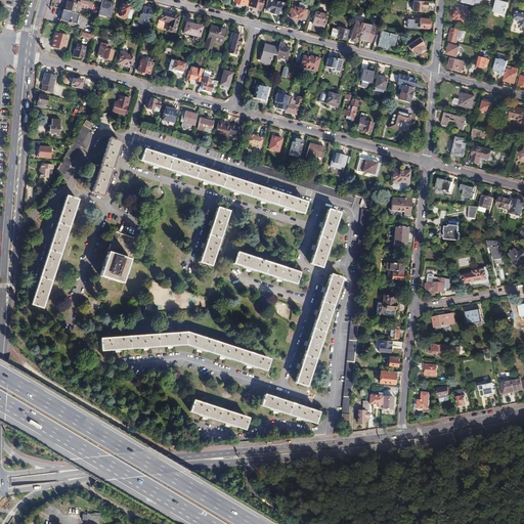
[(80,0),(64,0),(62,10),(77,14),(80,0)]
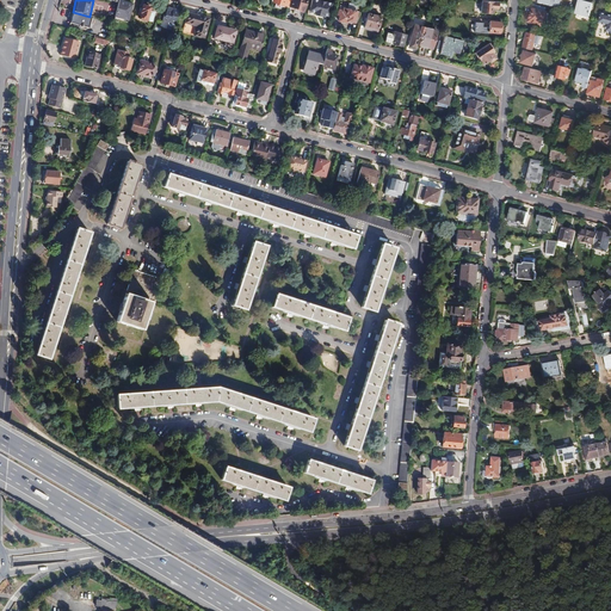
[(290,0),(289,8),(302,12),(306,0),(290,0)]
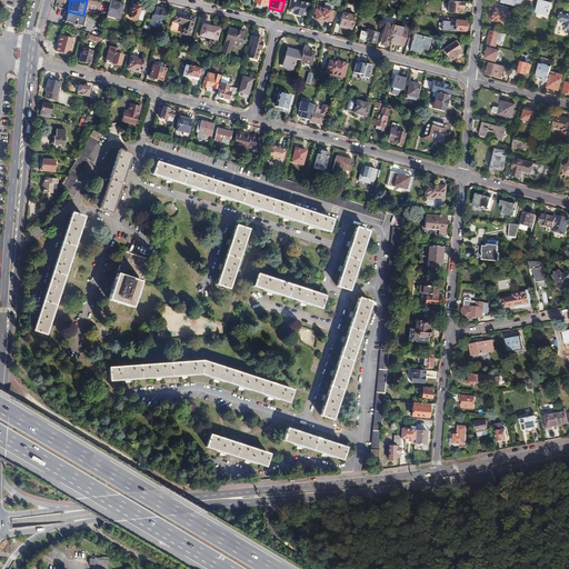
[(296,13),(296,15),(299,16),(300,15),(306,16),(309,3),(296,0),(290,0),(287,10),(293,12),(293,13),(296,13)]
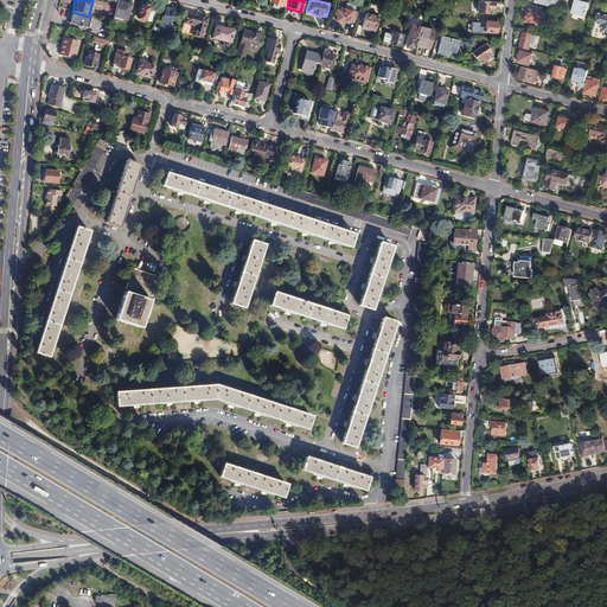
[(132,5),(117,1),(115,13),(128,17),(132,5)]
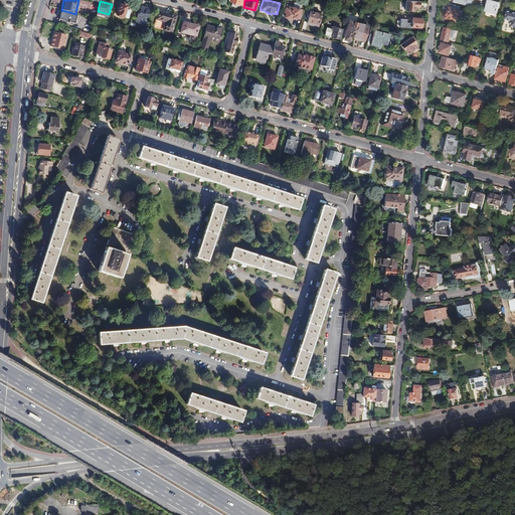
[(423,3),(407,1),(406,12),(417,13),(418,9),(422,9),(423,3)]
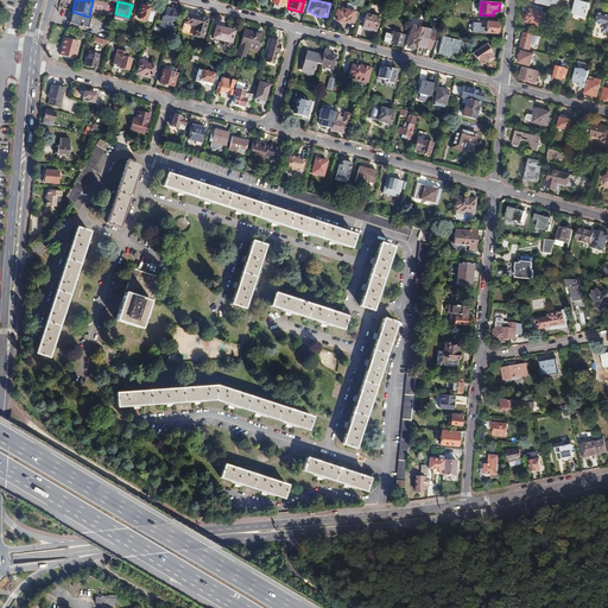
[(588,4),(580,1),(578,2),(575,1),(571,12),(584,16),(588,4)]
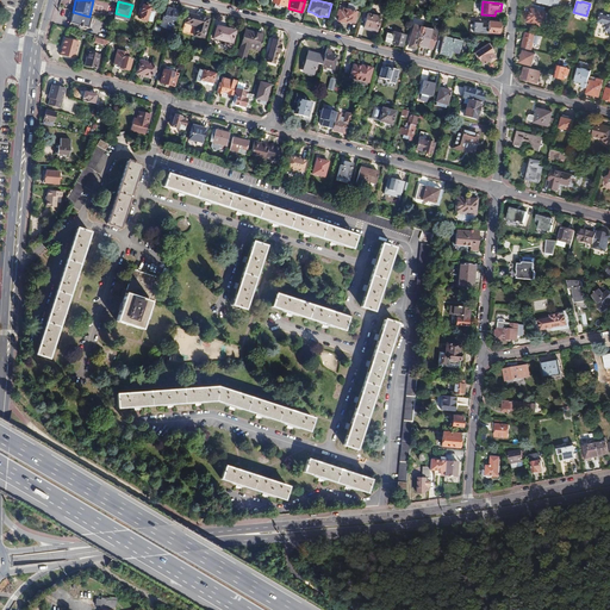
[(545,7),(531,4),(527,22),(542,25),(543,20),(545,22),(547,12),(543,11),(545,7)]
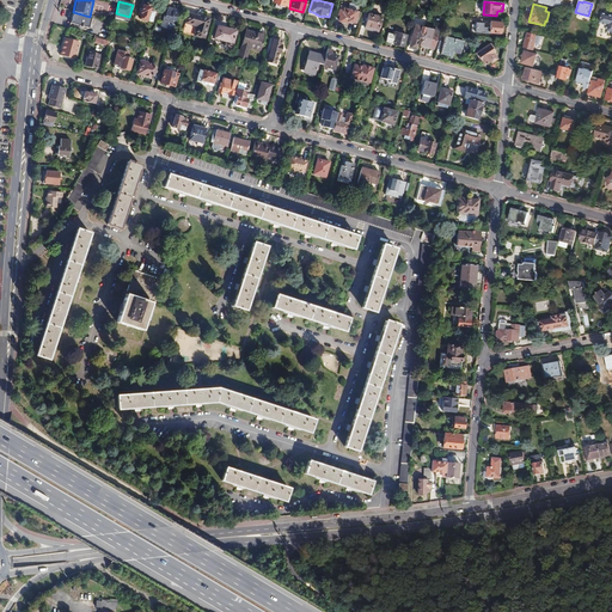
[(344,6),(341,5),(337,16),(340,16),(338,22),(347,23),(348,20),(354,23),(357,12),(343,7),(344,6)]
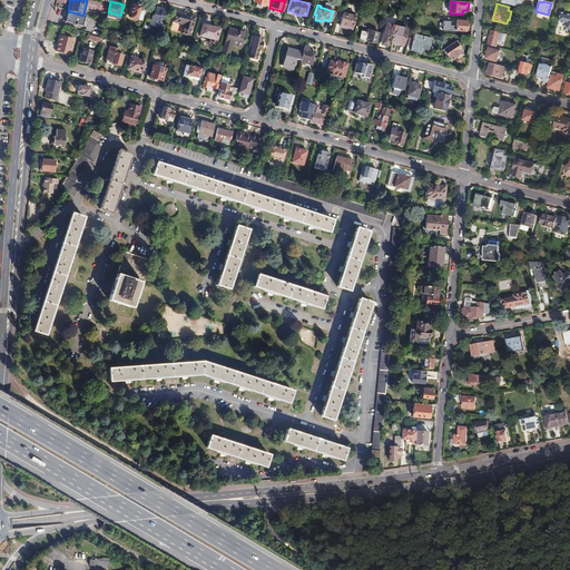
[(140,7),(133,6),(131,12),(129,11),(129,13),(131,15),(130,18),(141,20),(144,11),(139,10),(140,7)]
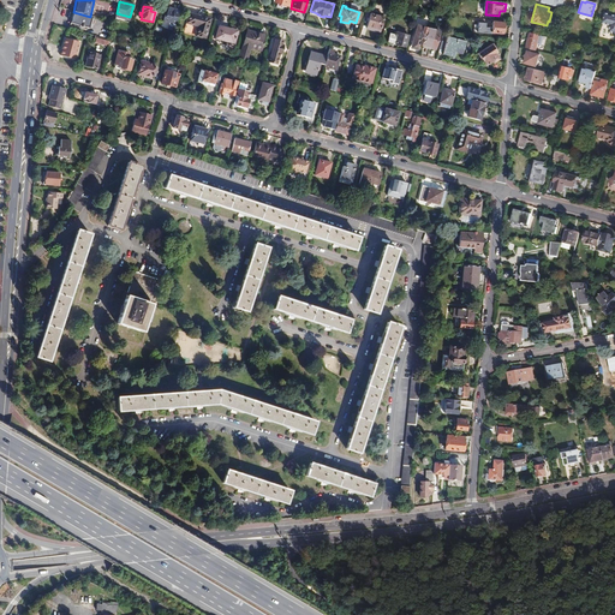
[(173,24),(177,12),(173,11),(173,12),(167,11),(166,16),(163,16),(162,22),(173,24)]
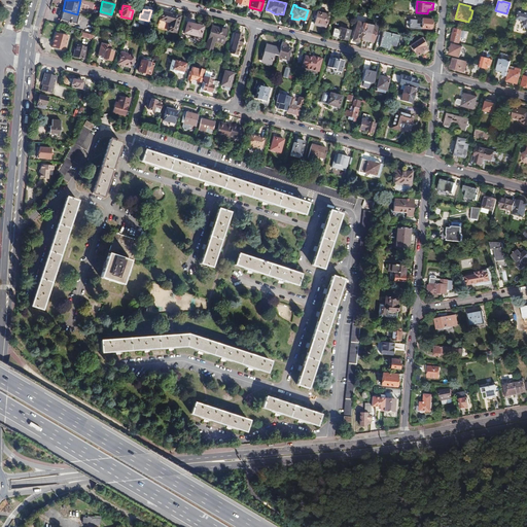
[(75,25),(77,14),(63,10),(60,21),(75,25)]
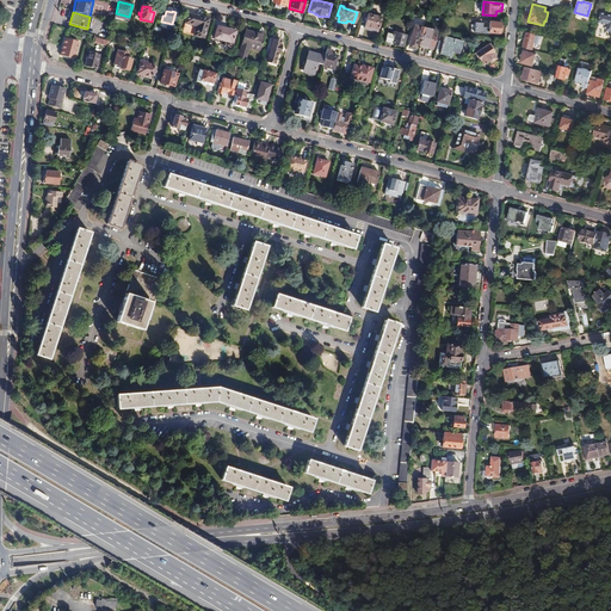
[(610,14),(600,12),(597,23),(605,25),(605,30),(610,31),(610,14)]
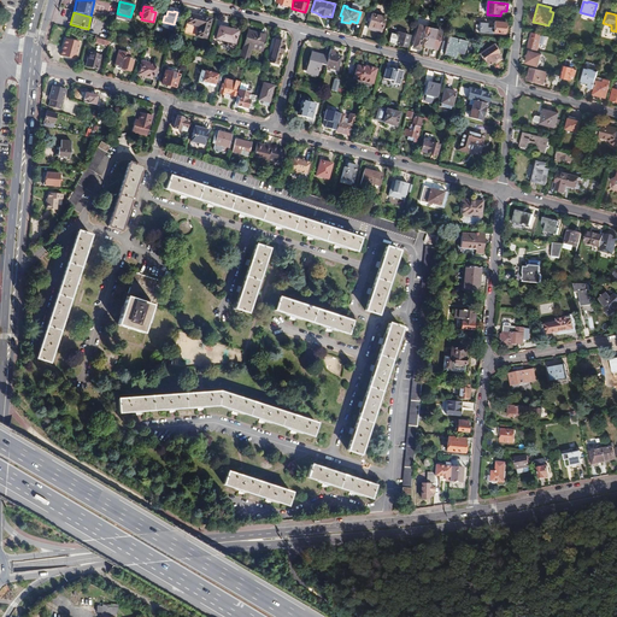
[(199,35),(206,37),(212,19),(189,13),(184,34),(199,37),(199,35)]
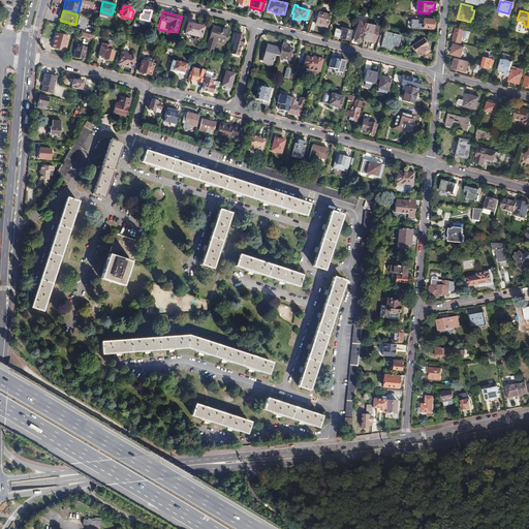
[(330,14),(318,11),(314,25),(325,28),(330,14)]
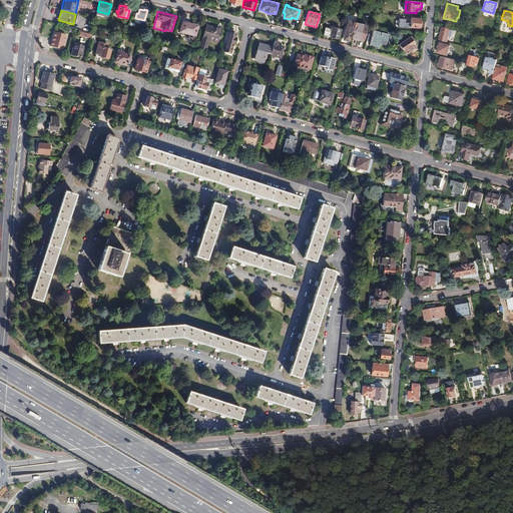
[(419,27),(419,18),(410,17),(410,22),(404,22),(404,19),(398,18),(397,26),(414,28),(414,26),(419,27)]
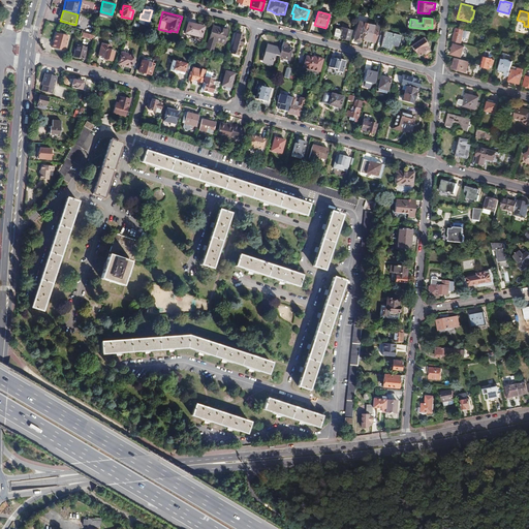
[(200,38),(204,27),(187,22),(184,33),(200,38)]
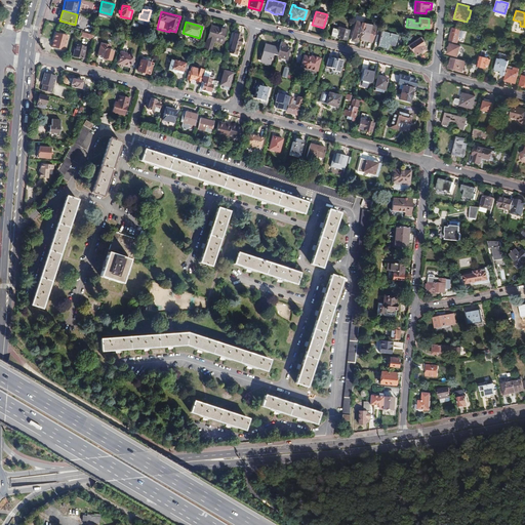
[(364,26),(364,24),(356,22),(351,40),(356,42),(357,38),(360,39),(364,26)]
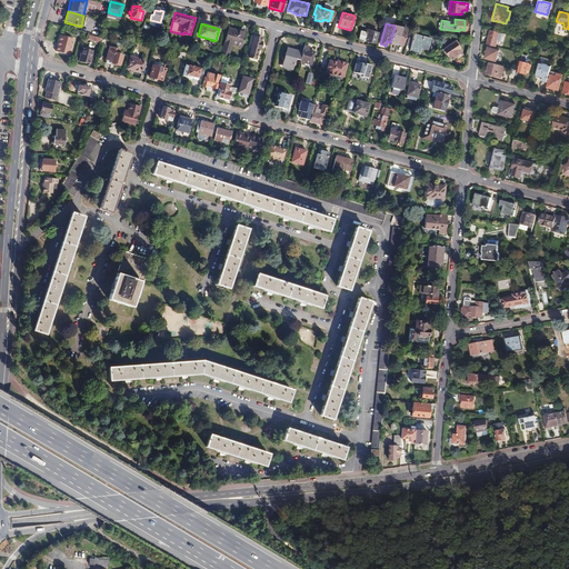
[(375,43),(377,32),(371,31),(372,28),(367,27),(366,31),(360,30),(358,39),(375,43)]
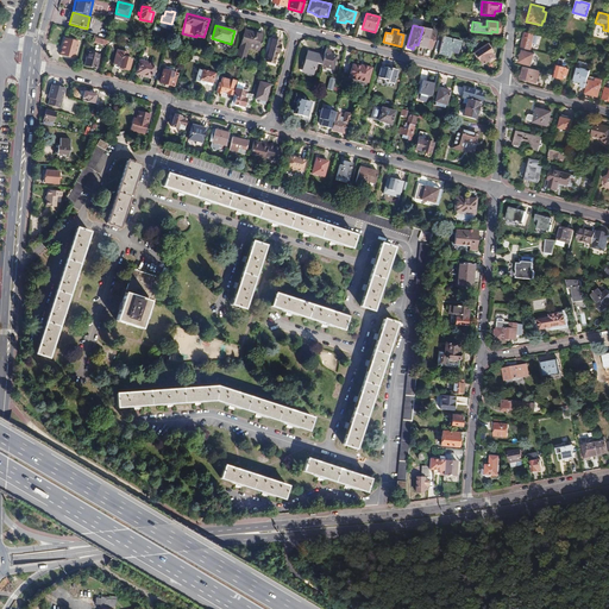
[(263,33),(255,31),(253,32),(244,30),(237,57),(244,60),(249,45),(258,48),(263,33)]
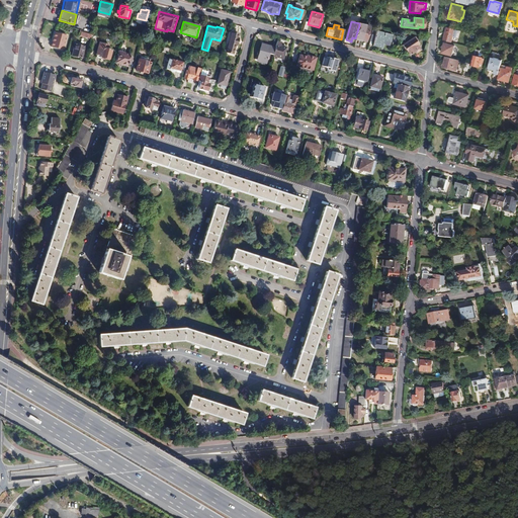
[(359,25),(355,38),(365,40),(369,27),(359,25)]
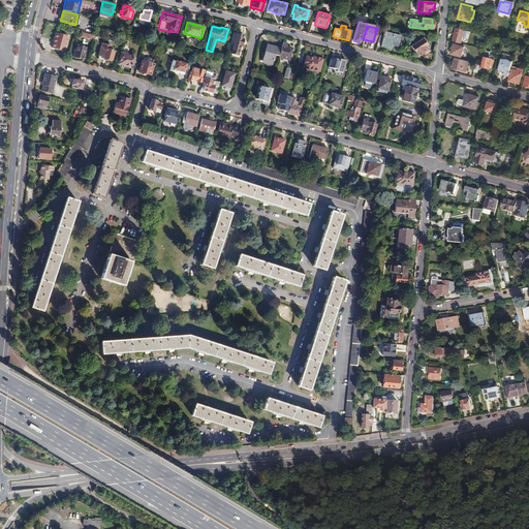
[(452,41),(460,43),(463,31),(456,29),(452,41)]
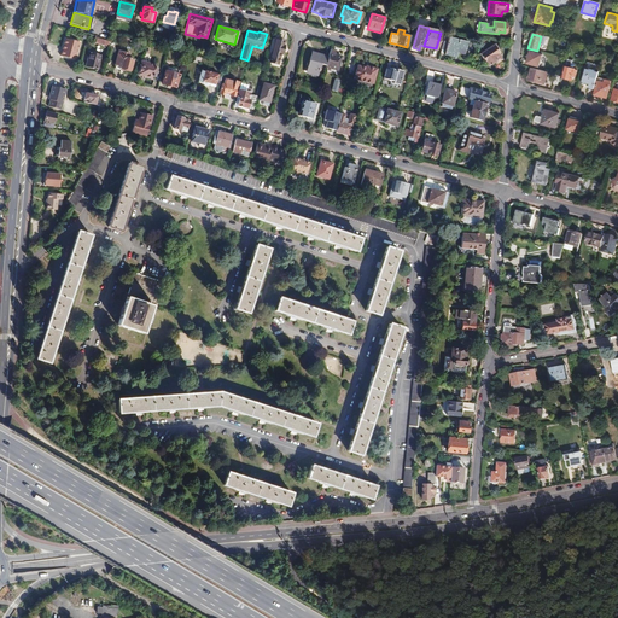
[(465,48),(467,42),(459,40),(459,39),(458,39),(458,41),(449,39),(449,36),(448,36),(443,58),(444,53),(454,57),(458,46),(465,48)]
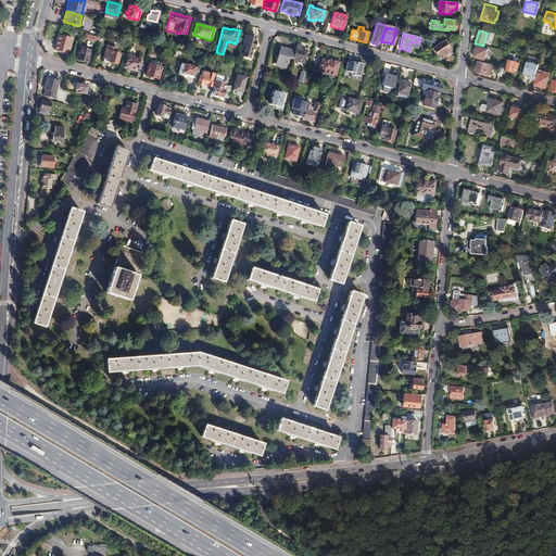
[(72,38),(59,35),(54,51),(67,54),(72,38)]
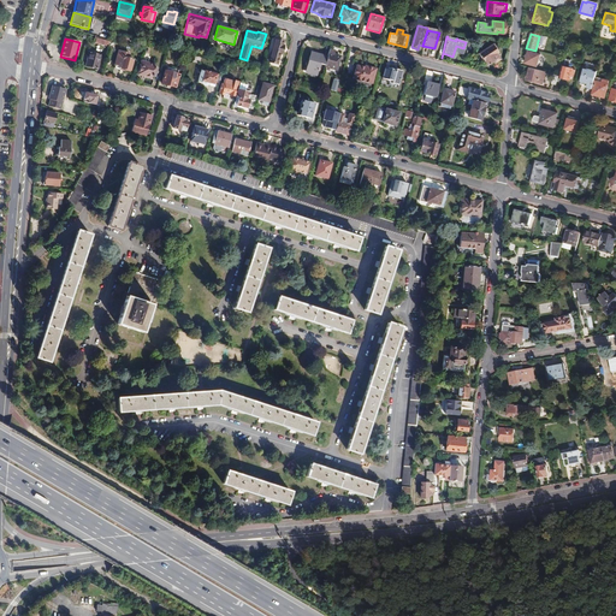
[(283,40),(276,39),(270,61),(277,64),(283,40)]
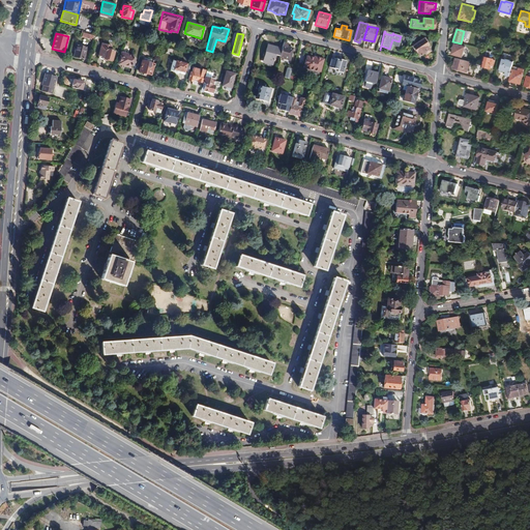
[(428,43),(423,37),(412,46),(419,57),(430,50),(427,46),(428,43)]
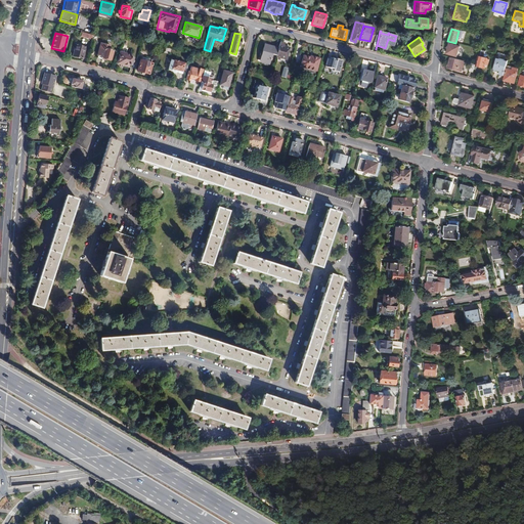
[(282,43),(279,42),(278,48),(276,55),(275,57),(286,60),(289,49),(282,47),(282,43)]
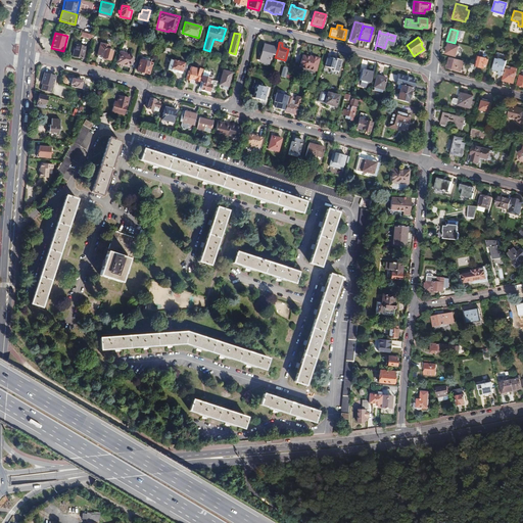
[(108,47),(99,44),(96,55),(102,57),(101,59),(109,62),(112,51),(107,50),(108,47)]
